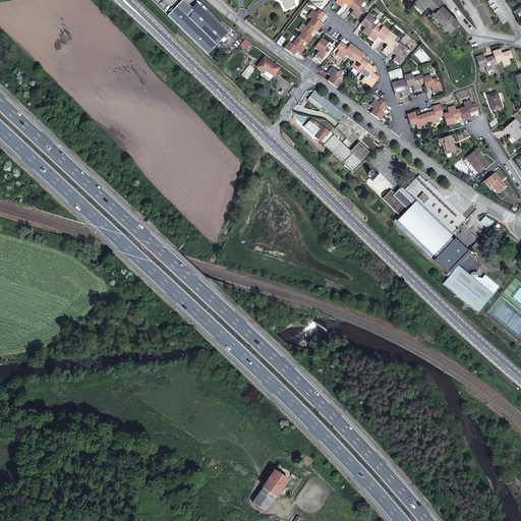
[(228,34),(200,6),(196,10),(193,7),(192,8),(183,0),(182,0),(177,6),(217,45),(228,34)]
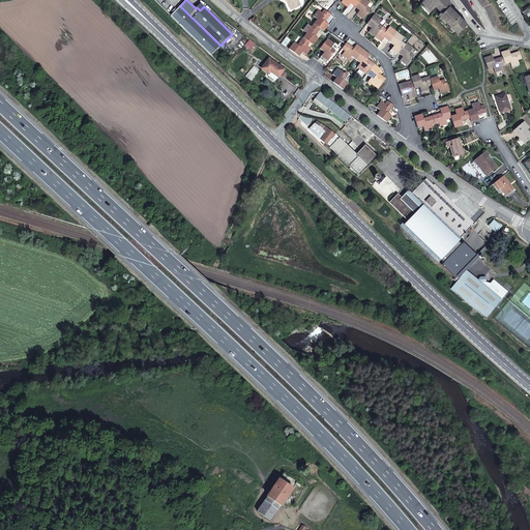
[(371,8),(366,5),(370,2),(367,0),(359,0),(355,6),(360,10),(357,13),(363,18),(371,8)]
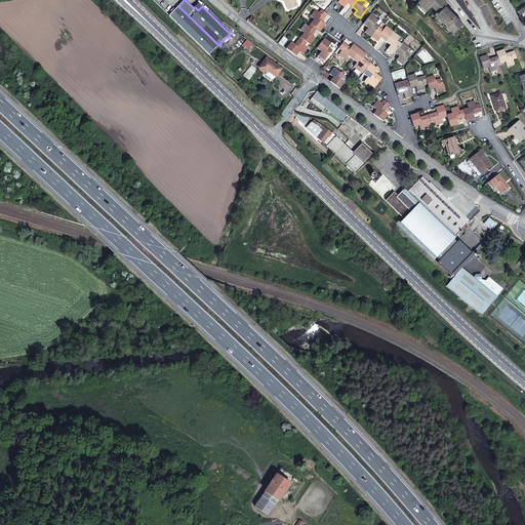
[(447,2),(444,0),(425,0),(431,5),(432,4),(435,7),(434,9),(437,12),(444,4),(447,2)]
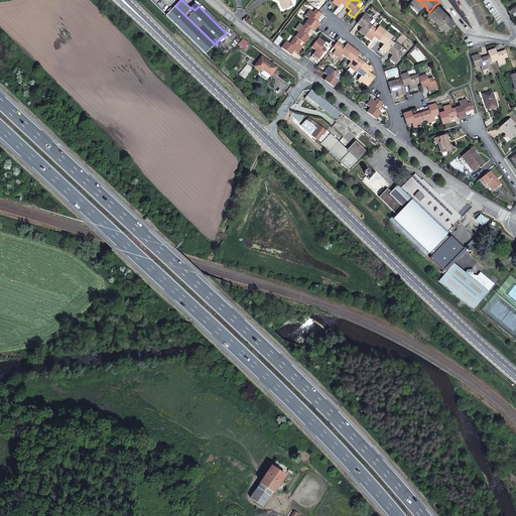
[(488,22),(478,3),(476,4),(477,4),(472,6),(482,25),(488,22)]
